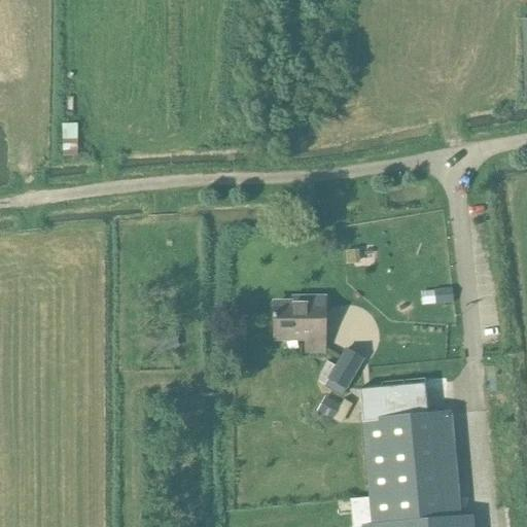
[(63,157),(77,157),(77,136),(70,136),(70,140),(63,140),(63,157)]
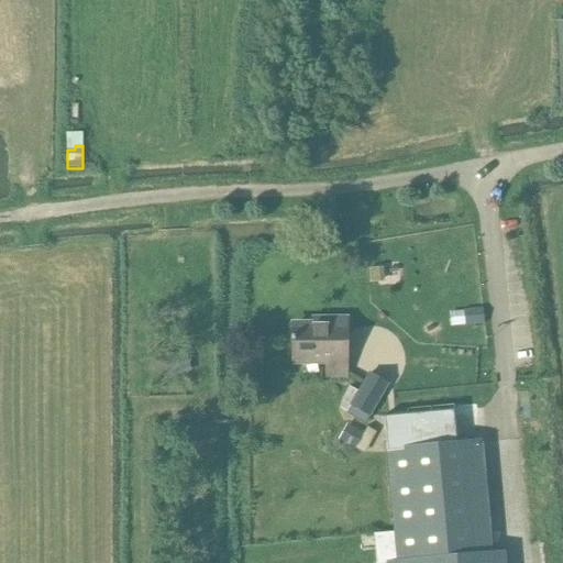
[(489,323),(489,308),(452,309),(453,326),(489,323)]
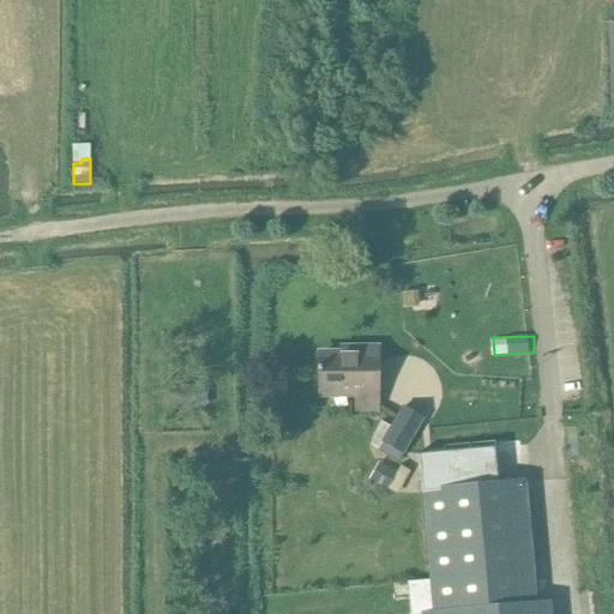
[(357,395),(357,411),(378,411),(378,351),(349,351),(349,356),(320,357),(320,372),(314,372),(314,387),(320,389),(320,395),(357,395)]
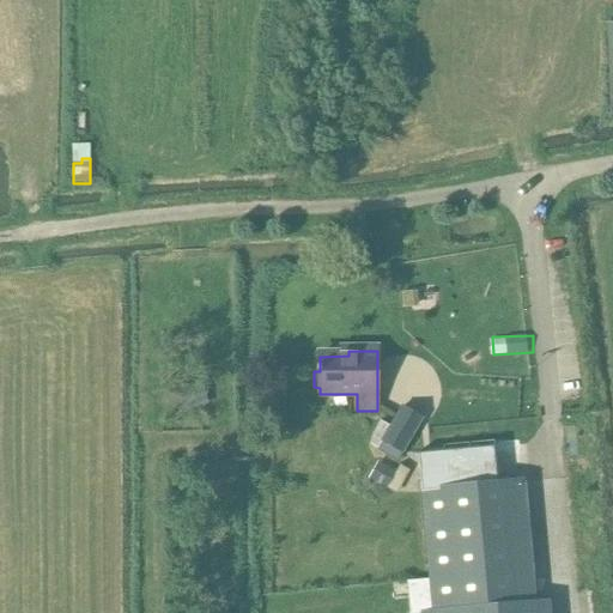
[(394,468),(424,418),(402,406),(389,428),(381,422),(374,434),(371,445),(377,449),(377,450),(382,454),(368,478),(398,496),(408,477),(394,468)]
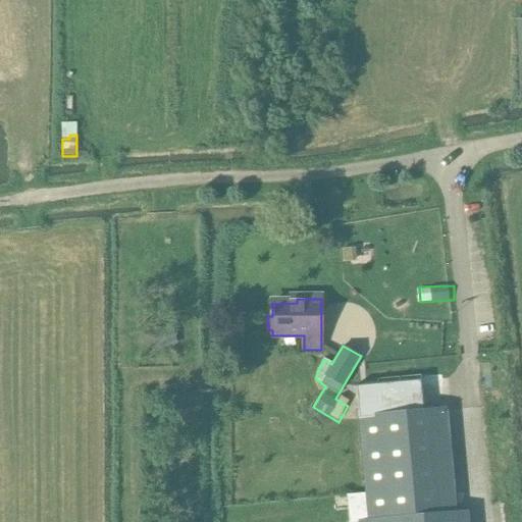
[(469,521),(468,512),(456,514),(441,374),(420,375),(376,379),(356,383),(366,493),(347,496),(349,521),(469,521)]
